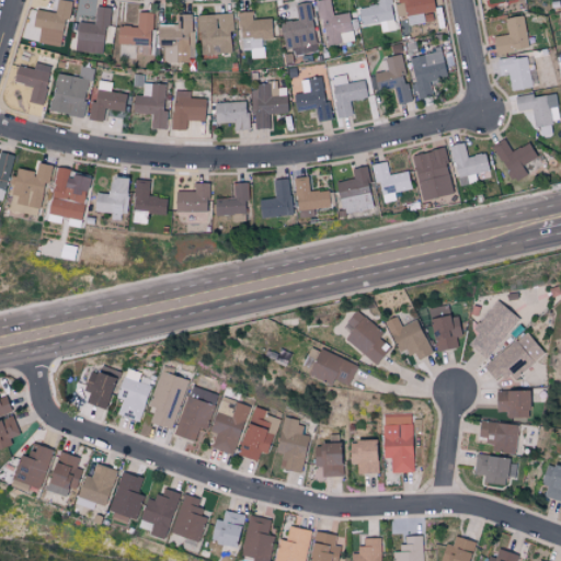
[(63,19),(69,19),(71,1),(65,0),(55,0),(55,11),(34,10),(32,26),(38,26),(37,43),(59,45),(63,19)]
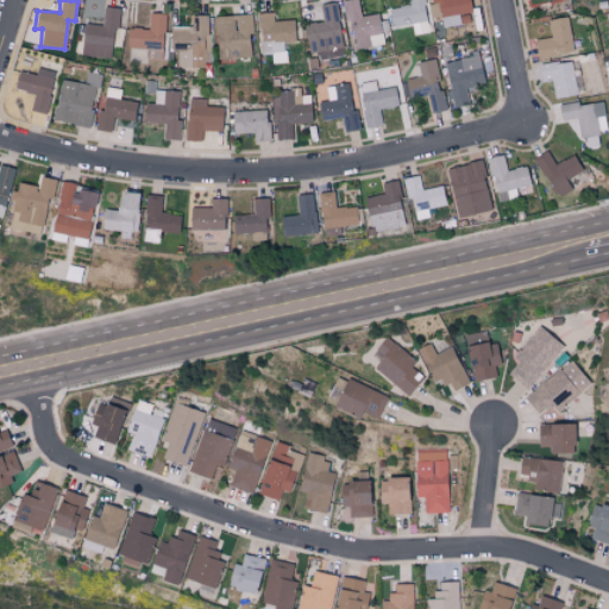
[(377,13),(362,16),(358,0),(344,0),(353,50),(384,44),(377,13)]
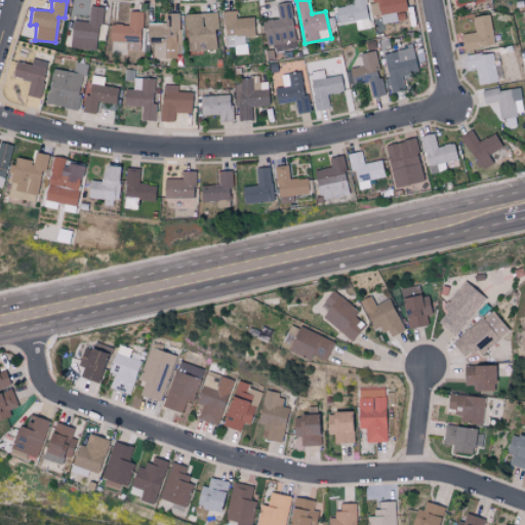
[(351,0),(352,5),(334,7),(337,23),(355,21),(356,30),(369,29),(365,0),(351,0)]
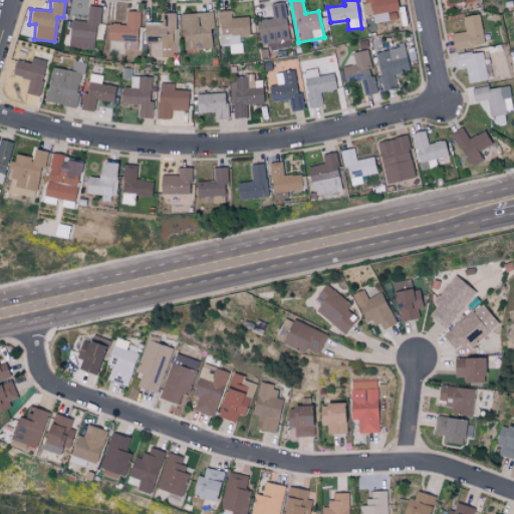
[(373,23),(389,20),(388,12),(399,9),(396,0),(363,0),(366,14),(371,13),(373,23)]
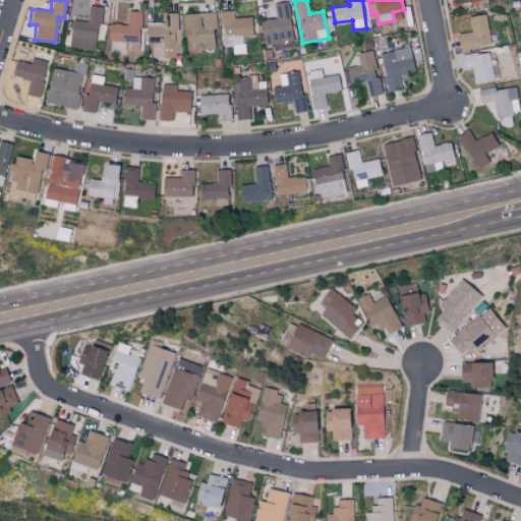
[(293,49),(289,2),(275,3),(276,18),(261,20),(263,45),(272,45),(273,51),(293,49)]
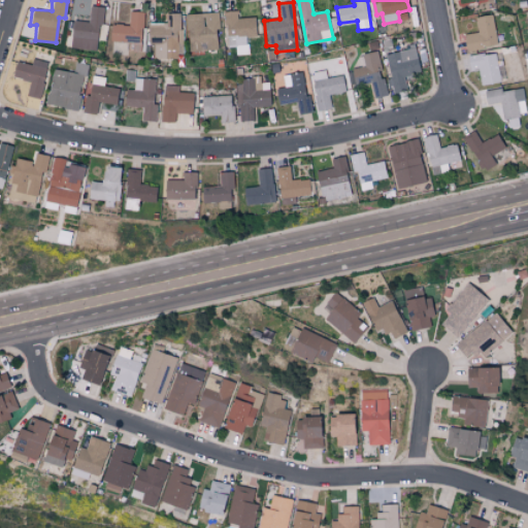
[(69,47),(97,51),(101,6),(90,5),(88,22),(72,20),(69,47)]
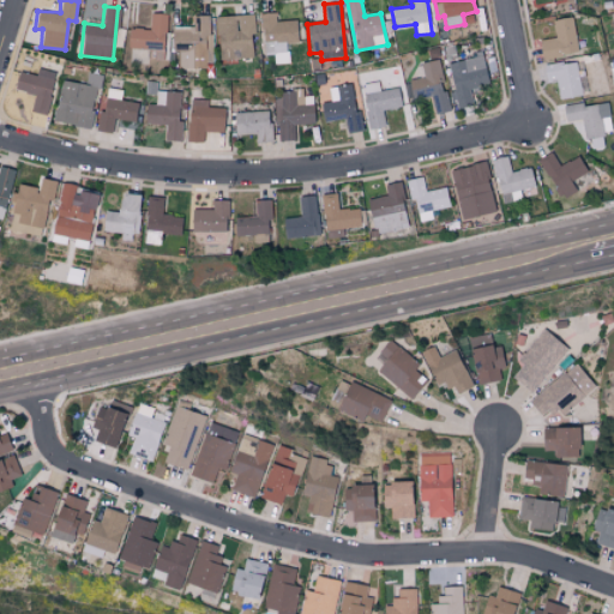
[(288,62),(286,43),(298,42),(295,19),(276,22),(275,11),(260,13),(264,55),(274,54),(275,65),(288,62)]
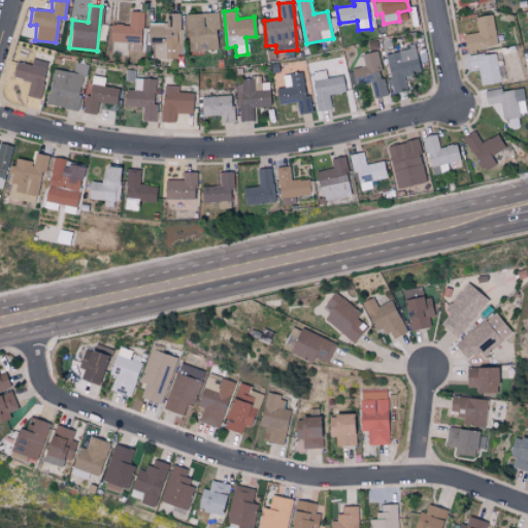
[(143,11),(129,11),(129,25),(110,24),(109,41),(141,43),(143,11)]
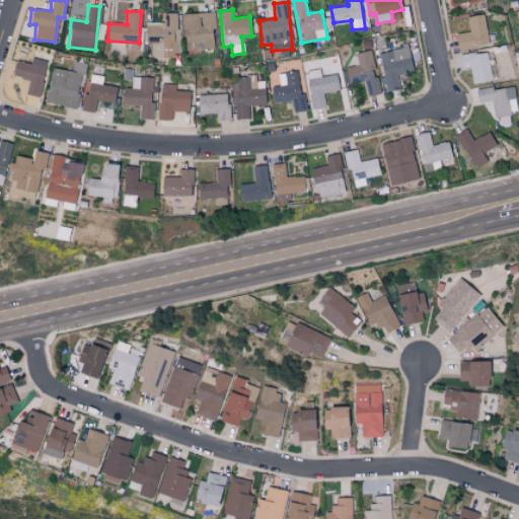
[(216,49),(213,11),(182,13),(186,53),(200,52),(200,50),(216,49)]
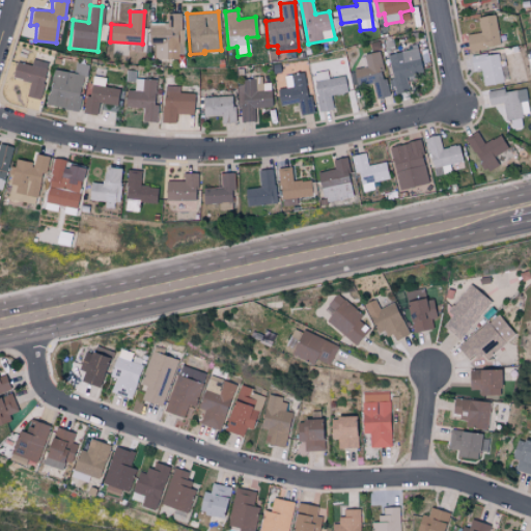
[(149,23),(149,45),(156,46),(155,59),(182,59),(184,14),(168,12),(167,23),(149,23)]
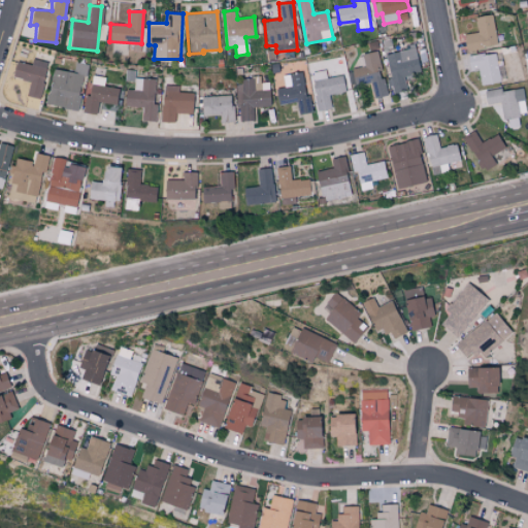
[(475,17),(476,32),(464,33),(465,48),(496,45),(493,14),(475,17)]
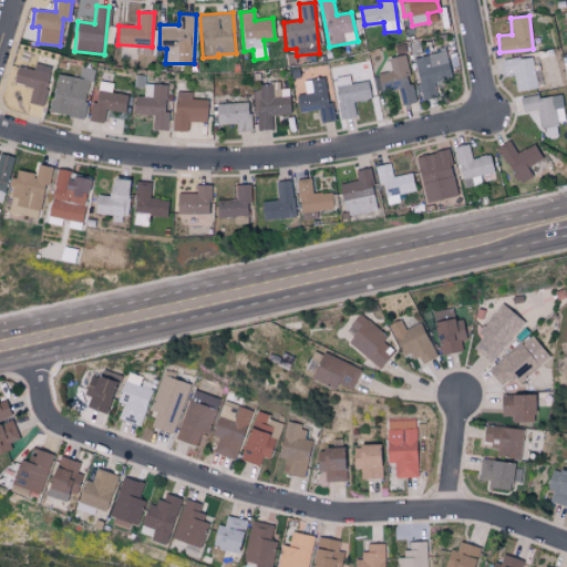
[(423,100),(436,96),(434,82),(452,79),(446,51),(414,58),(423,100)]
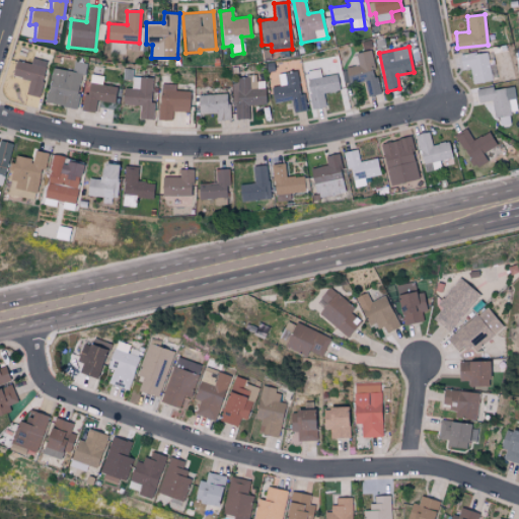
[(368,95),(379,93),(371,50),(355,53),(357,65),(345,67),(348,85),(365,82),(368,95)]
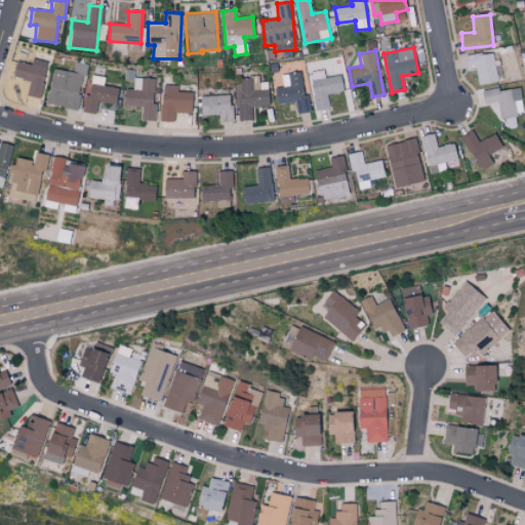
[(496,81),(493,52),(466,55),(467,69),(476,69),(478,83),(496,81)]
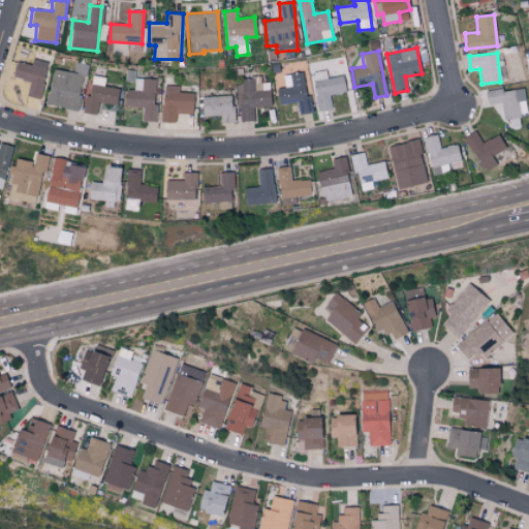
[(16,61),(11,78),(29,81),(26,96),(39,99),(48,62),(32,59),(30,65),(16,61)]
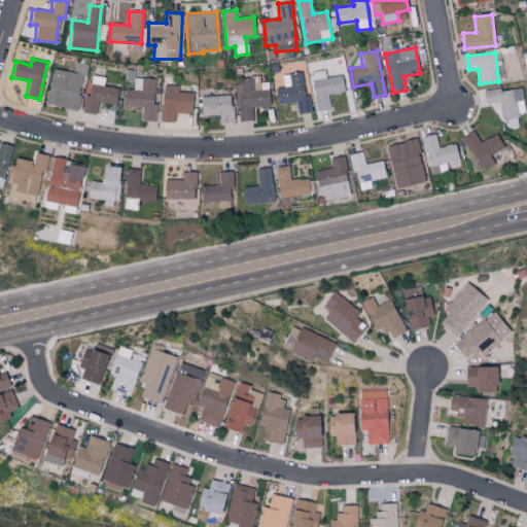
[(77,109),(83,64),(74,63),(73,72),(51,69),(46,105),(77,109)]
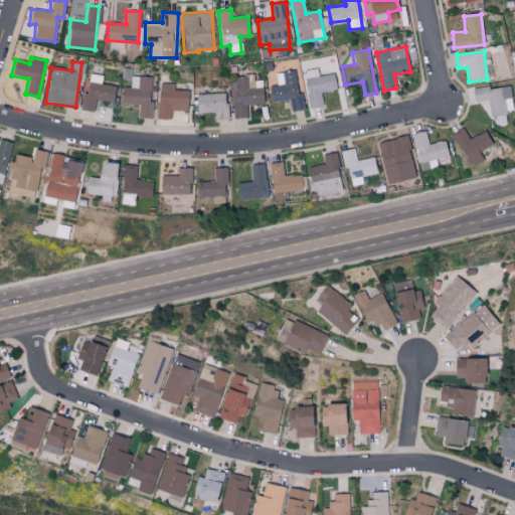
[(321,92),(336,90),(334,73),(318,75),(318,68),(305,69),(308,108),(322,106),(321,92)]
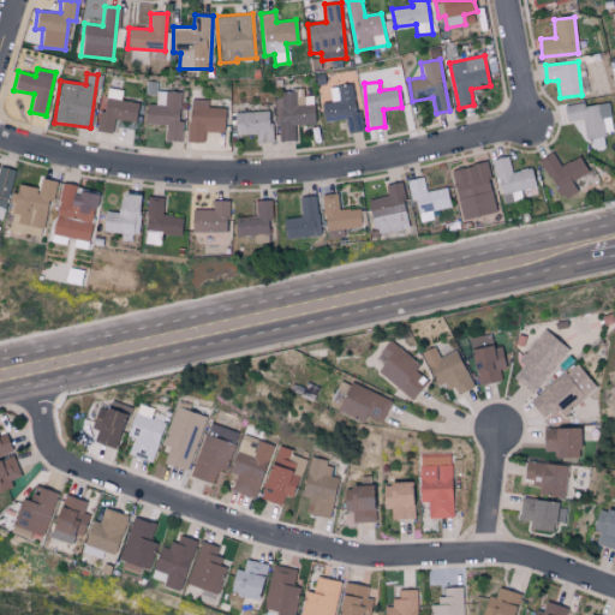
[(362,131),(359,111),(354,112),(352,84),(329,87),(330,101),(321,102),(323,121),(345,119),(347,132),(362,131)]
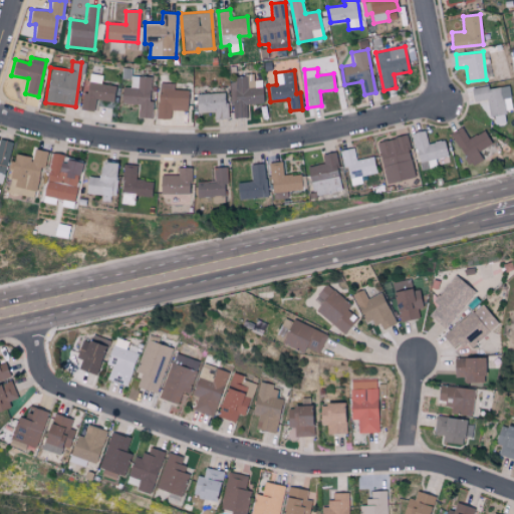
[(93,111),(95,99),(112,101),(114,86),(100,84),(102,75),(88,73),(82,109),(93,111)]
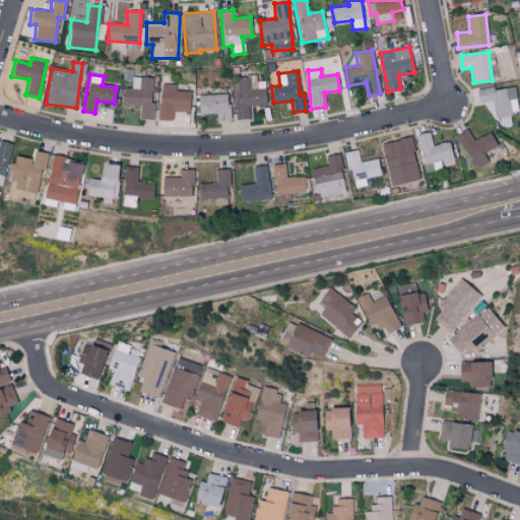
[(151,119),(153,78),(133,77),(132,88),(123,88),(122,105),(139,106),(139,119),(151,119)]
